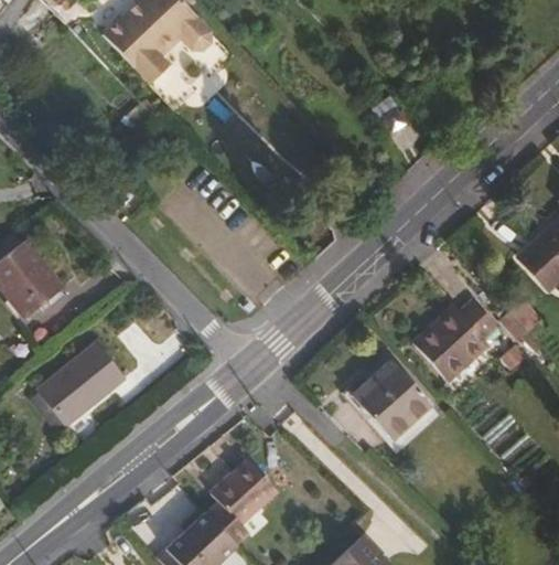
[(0,0),(0,13),(11,0),(10,0),(0,0)]
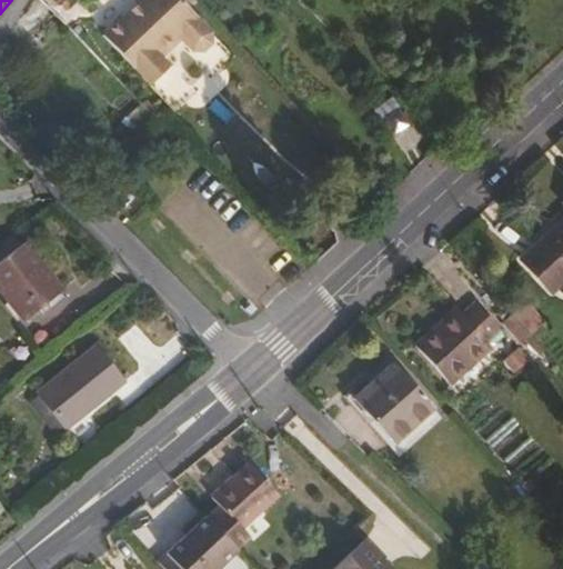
[(184,0),(142,0),(104,32),(151,86),(176,67),(166,57),(184,42),(194,52),(207,55),(217,46),(215,33),(184,0)]
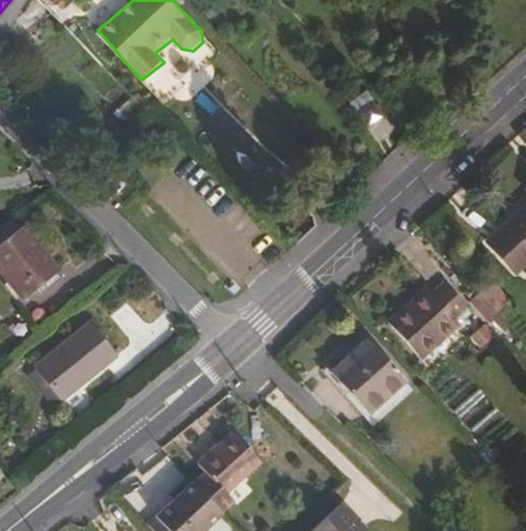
[(525,207),(495,234),(522,264),(525,261),(525,207)]
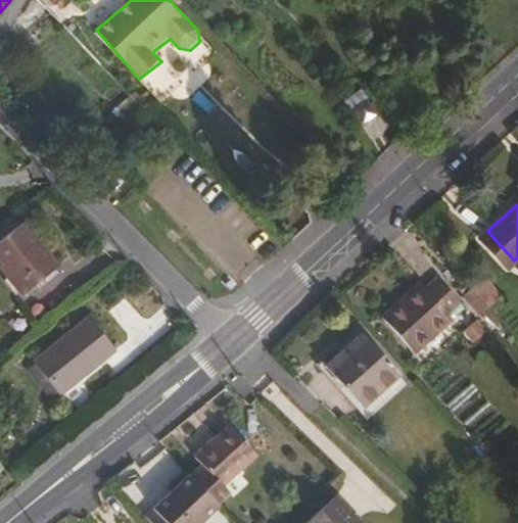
[(19,223),(0,238),(0,264),(22,293),(55,268),(19,223)]
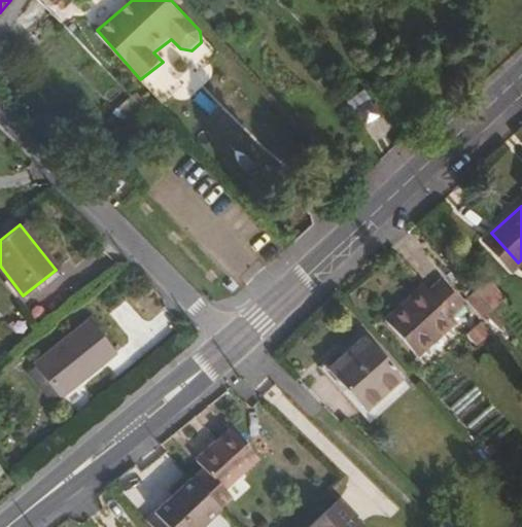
[(427,280),(389,313),(419,347),(457,314),(453,310),(466,299),(445,274),(431,285),(427,280)]
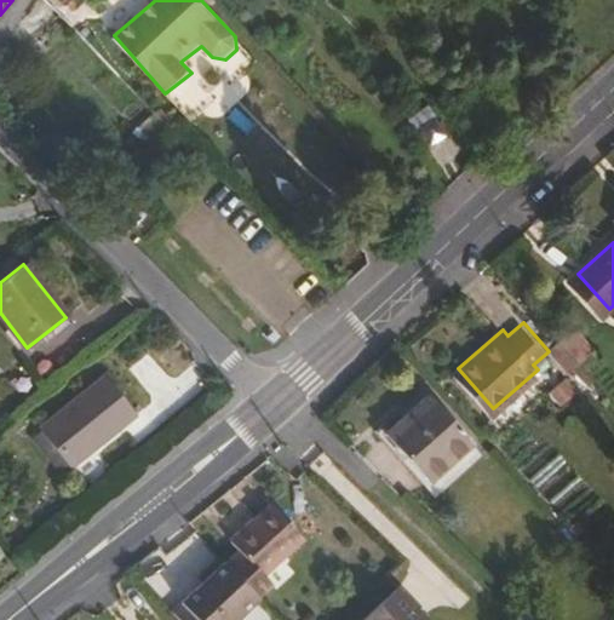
[(103,377),(41,430),(74,469),(137,417),(103,377)]
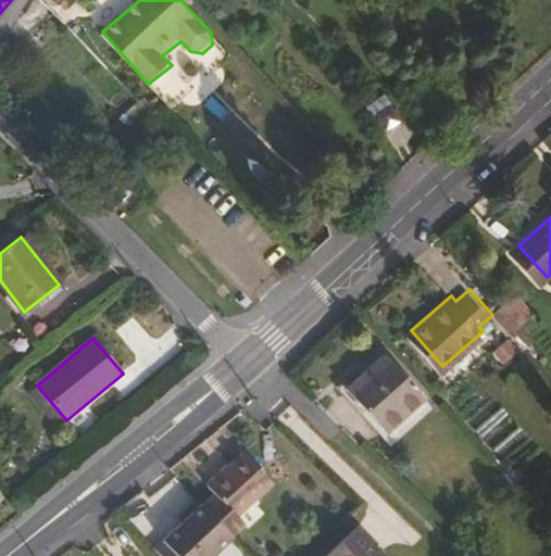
[(386,348),(349,381),(388,425),(425,392),(386,348)]
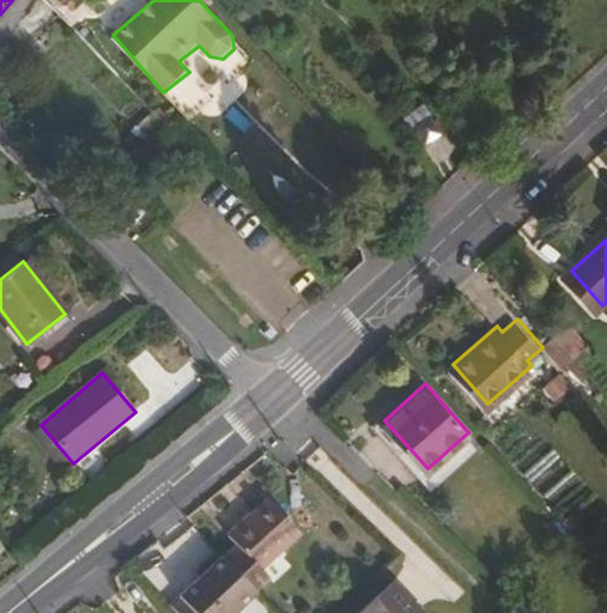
[(241,546),(228,559),(259,590),(271,578),(263,570),(304,534),(272,499),(231,536),(241,546)]
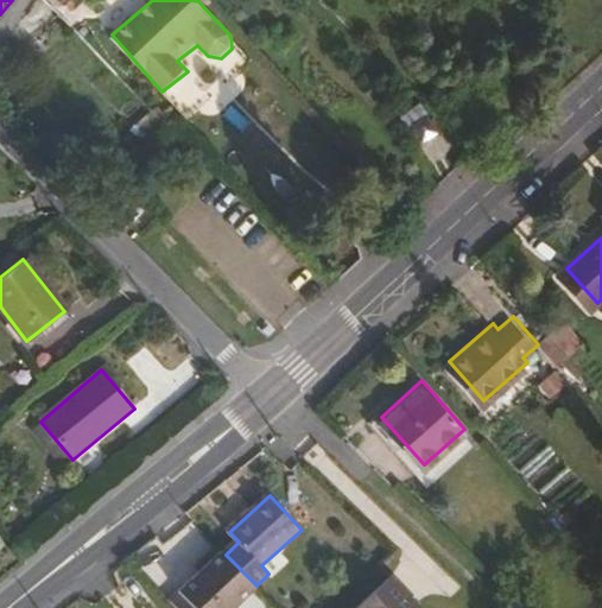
[(257,586),(226,555),(225,552),(171,601),(178,607),(236,607),(259,588),(257,586)]
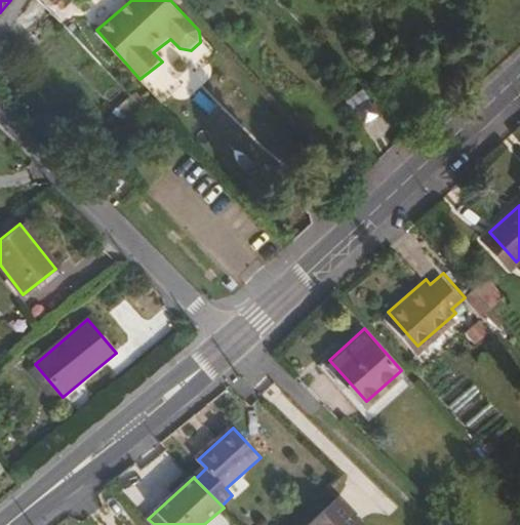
[(365,524),(341,497),(309,524),(365,524)]
